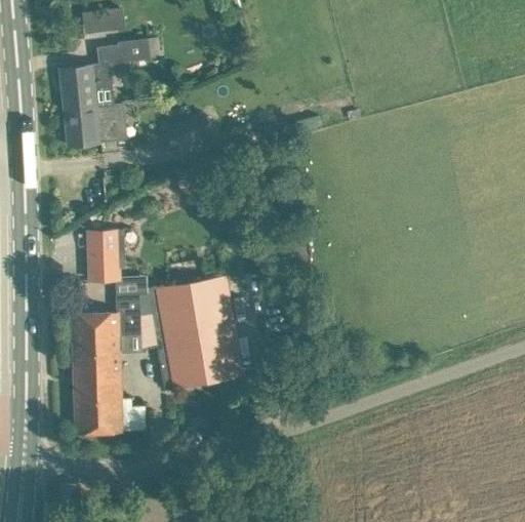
[(82,31),(124,29),(123,8),(81,10),(82,31)]
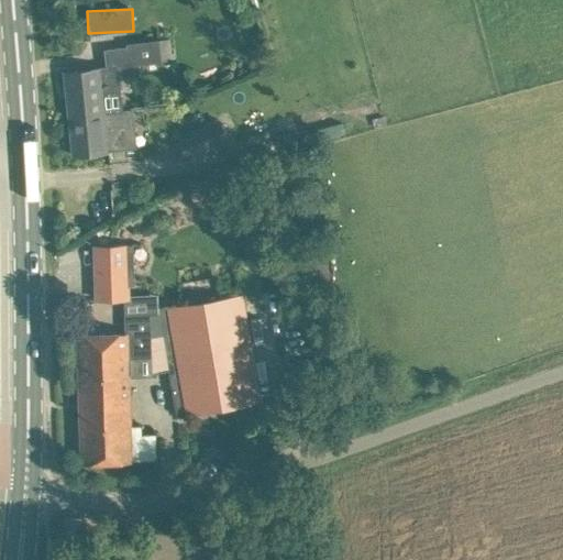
[(100,34),(101,48),(123,47),(122,33),(100,34)]
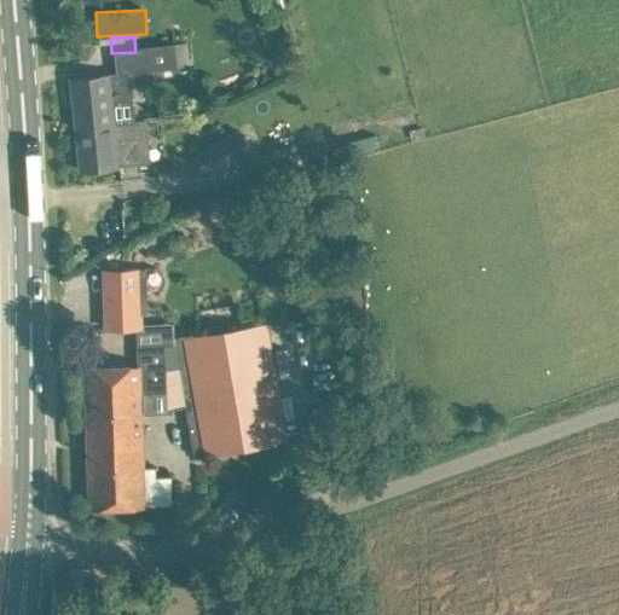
[(143,75),(189,70),(186,47),(140,52),(143,75)]
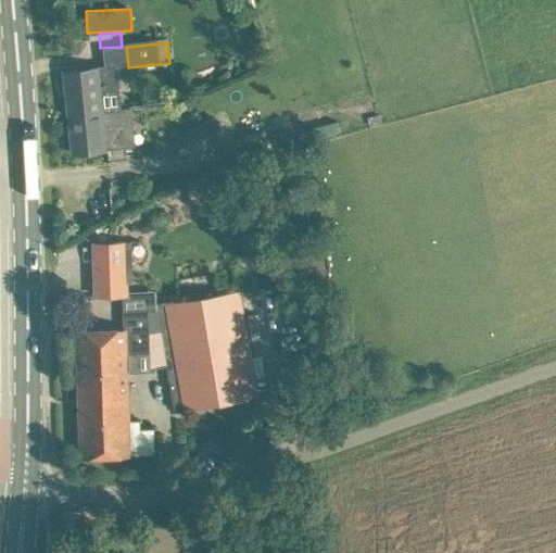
[(124,150),(122,128),(128,127),(126,112),(119,112),(117,91),(115,70),(85,72),(63,75),(72,155),(93,153),(124,150)]
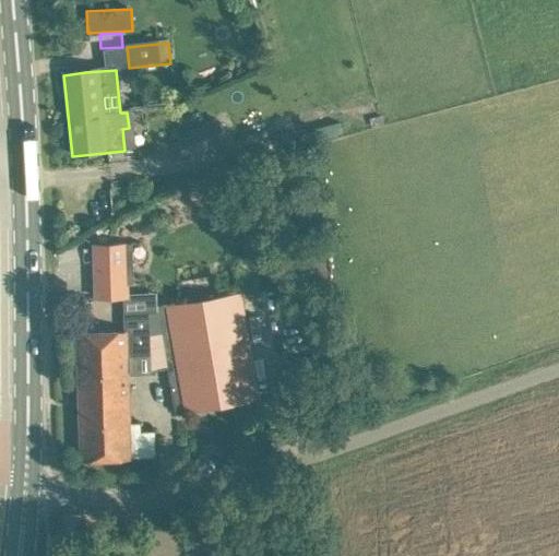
[(186,162),(227,143),(217,120),(176,140),(186,162)]
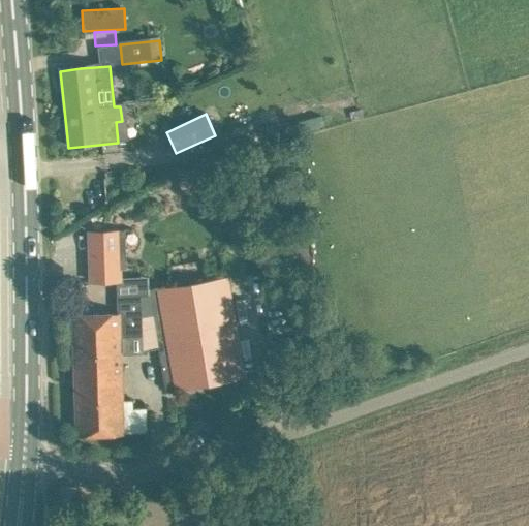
[(278,125),(260,129),(265,144),(282,140),(278,125)]
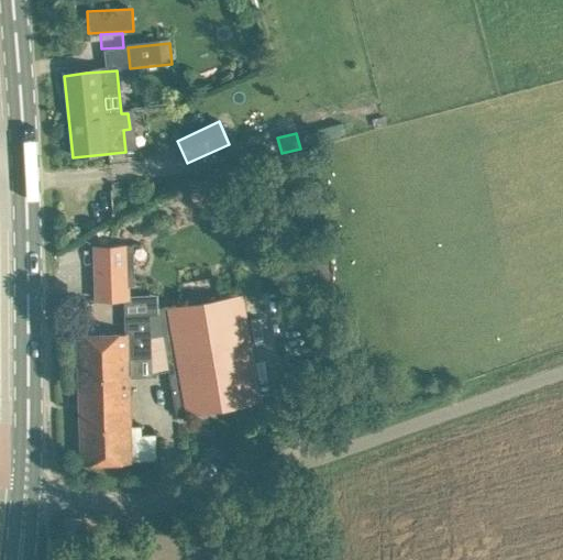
[(206,183),(189,187),(195,207),(211,202),(231,197),(229,190),(242,187),(238,172),(227,175),(227,176),(206,183)]
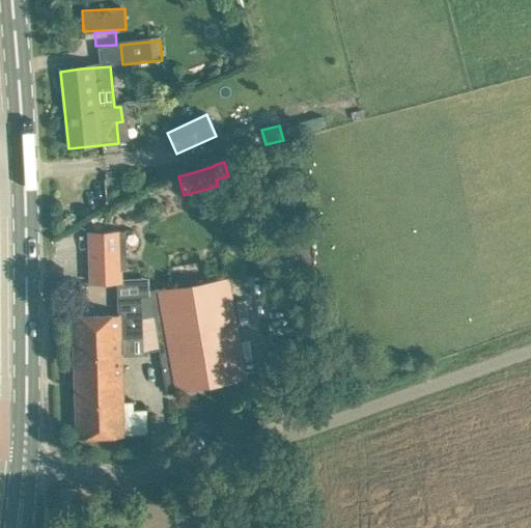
[(119,232),(88,233),(89,285),(120,284),(120,271),(126,271),(124,232),(119,232)]
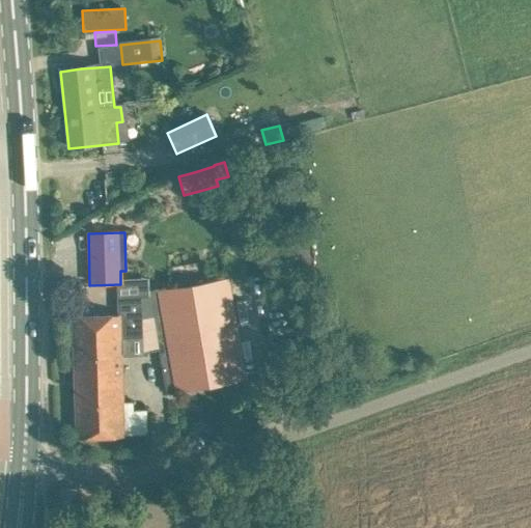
[(154,318),(139,321),(139,340),(140,340),(141,340),(142,345),(143,354),(159,352),(166,394),(242,381),(238,361),(224,280),(149,293),(150,298),(154,318)]
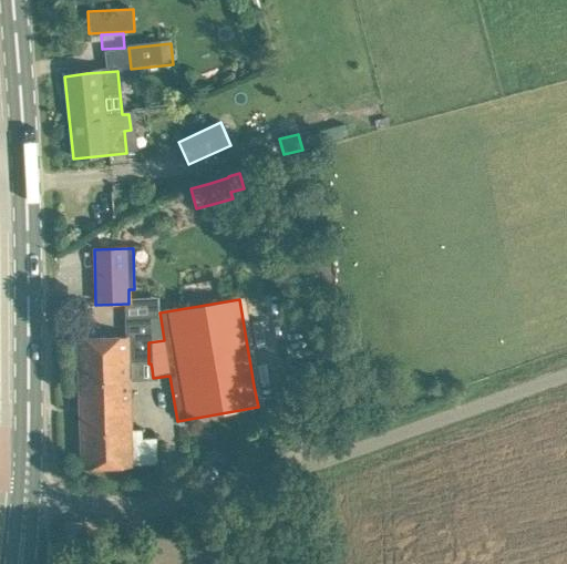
[(126,338),(79,340),(81,382),(113,381),(113,383),(129,383),(154,382),(153,378),(152,369),(151,363),(150,363),(148,363),(148,342),(164,340),(161,318),(157,318),(148,319),(147,319),(125,320),(126,338)]
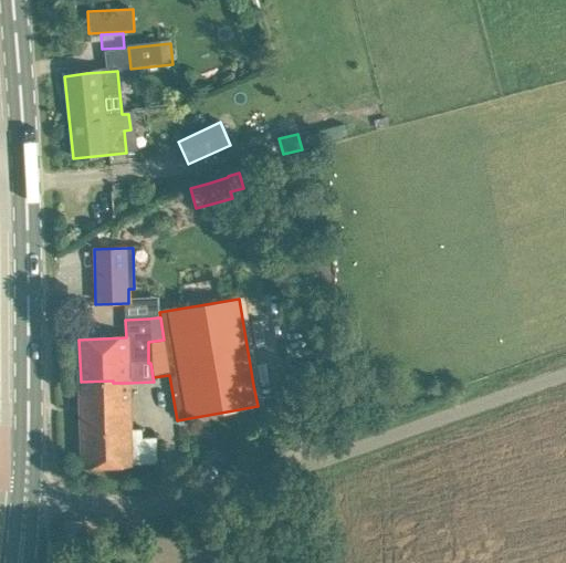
[(113,381),(81,382),(83,468),(130,466),(130,467),(158,466),(157,444),(157,438),(143,438),(142,429),(130,430),(130,425),(128,383),(113,383),(113,381)]
